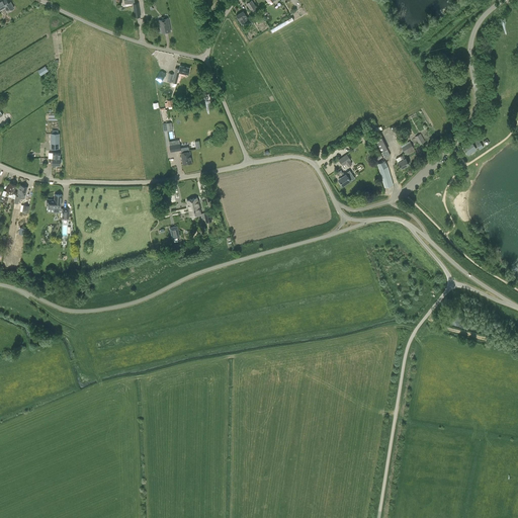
[(0,9),(4,7),(7,12),(14,7),(11,1),(8,2),(7,0),(1,0),(0,1),(0,9)]
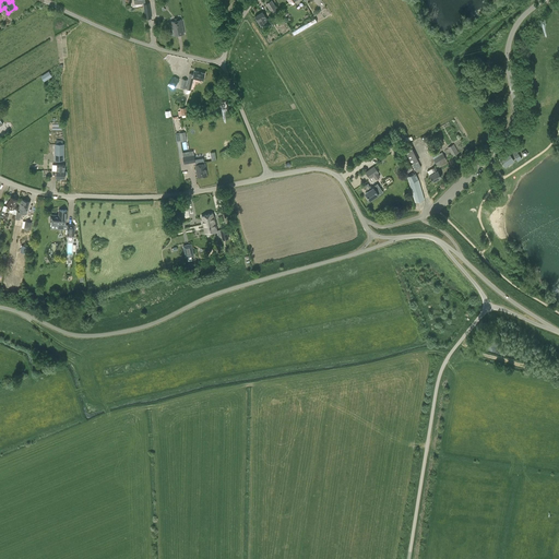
[(280,14),(274,7),(272,1),(266,4),(270,9),(275,16),(275,18),(280,15),(278,14),(280,14)]
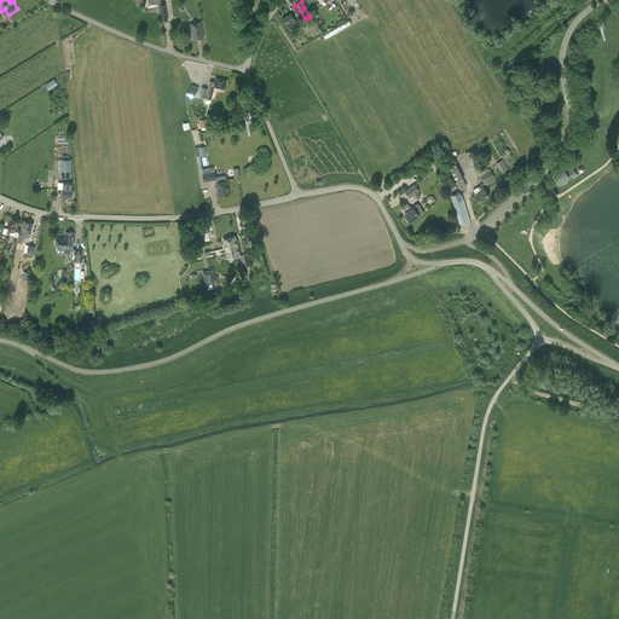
[(282,18),(289,29),(298,24),(290,13),(282,18)]
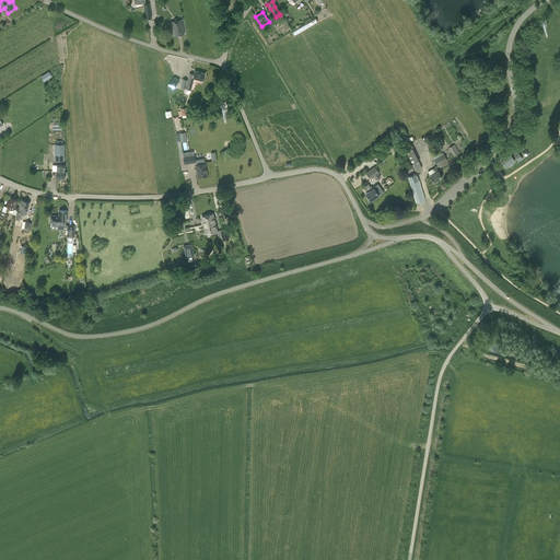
[(294,35),(317,21),(316,18),(293,32),(294,35)]
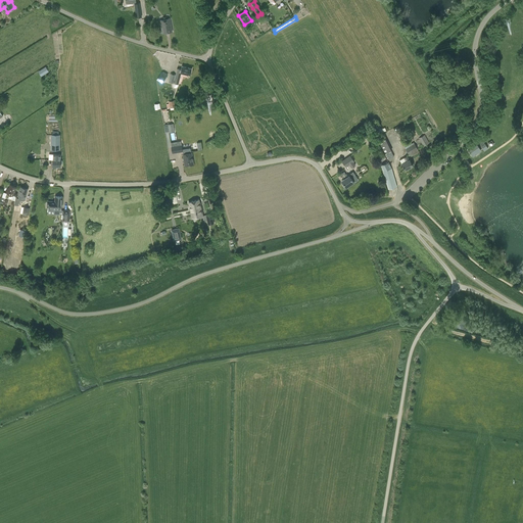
[(162,34),(172,32),(170,18),(159,20),(162,34)]
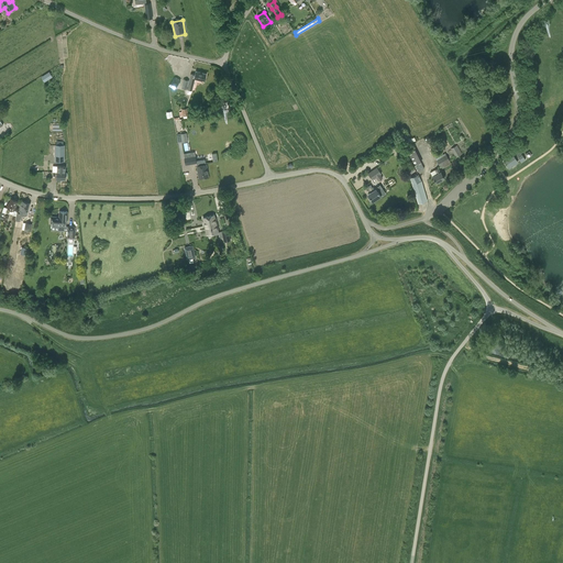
[(534,55),(536,63),(544,62),(542,53),(534,55)]
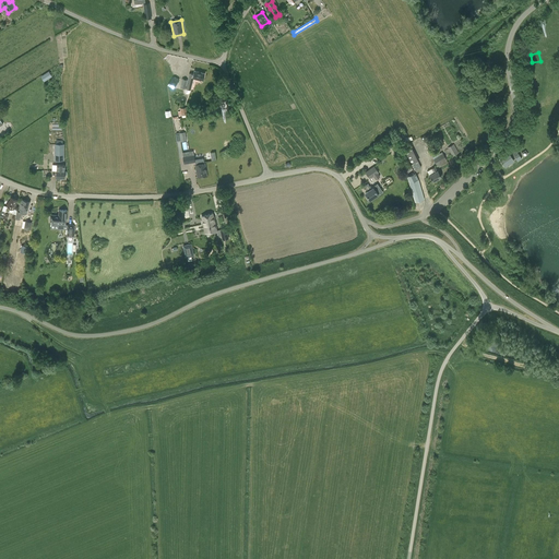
[(203,80),(205,73),(194,71),(193,74),(189,73),(188,80),(182,79),(182,81),(180,87),(186,87),(185,92),(186,93),(188,94),(190,93),(191,90),(193,79),(197,80),(198,78),(203,80)]
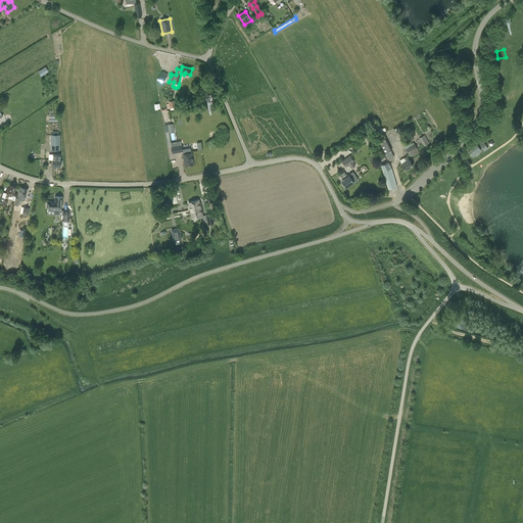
[(39,73),(41,77),(48,73),(45,67),(39,73)]
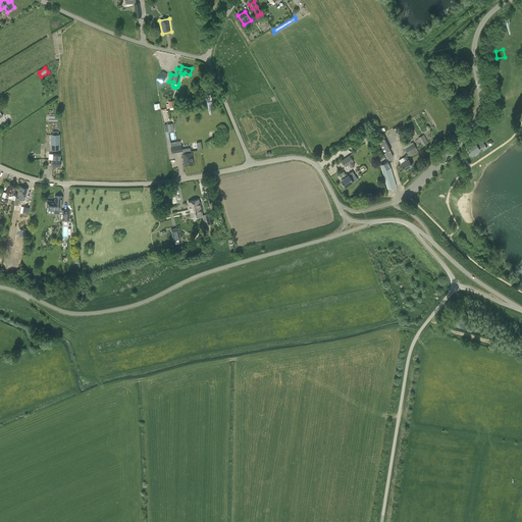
[(163,81),(167,74),(162,71),(159,79),(163,81)]
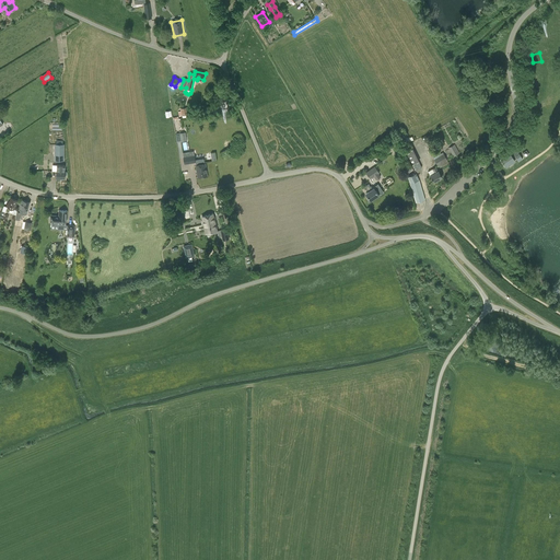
[(187,141),(186,132),(176,133),(177,142),(187,141)]
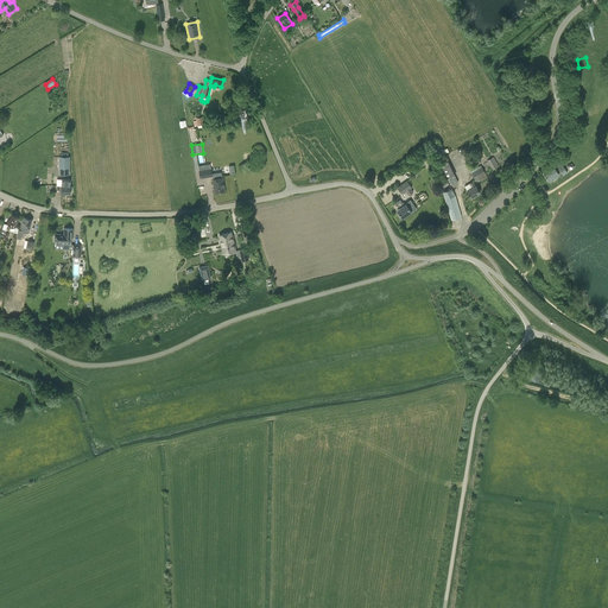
[(59,156),(59,175),(70,175),(70,157),(59,156)]
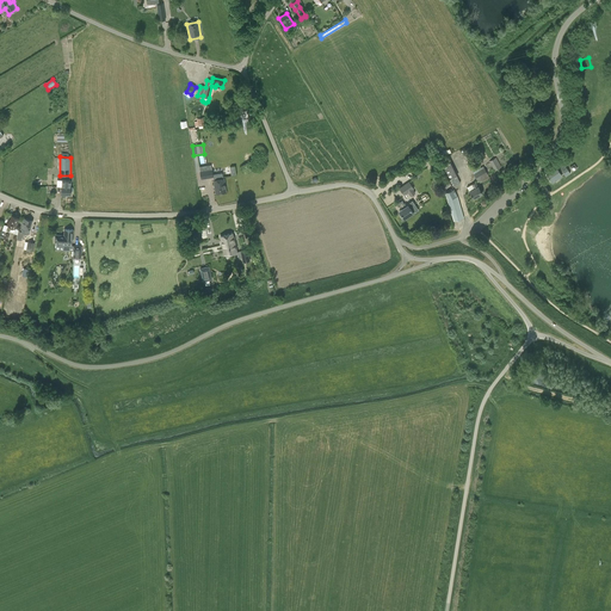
[(489,161),(495,171),(501,167),(497,158),(489,161)]
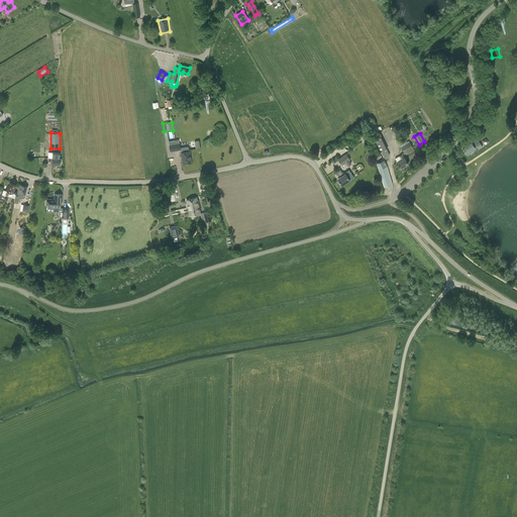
[(373,140),(379,152),(381,152),(384,158),(390,154),(387,148),(388,148),(382,136),(373,140)]
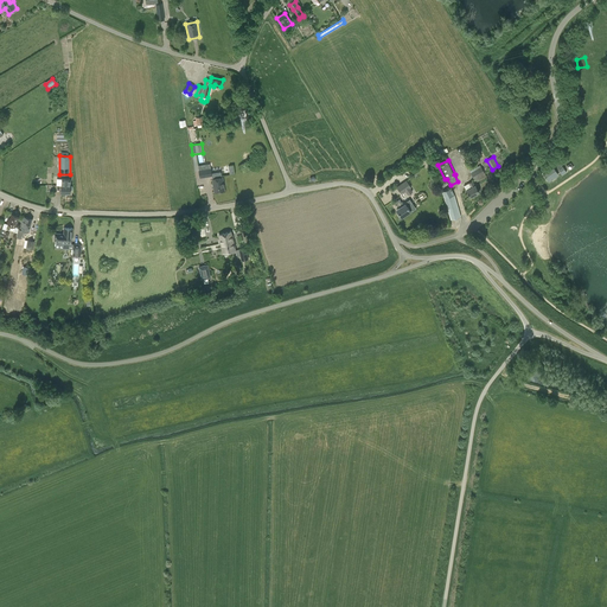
[(562,174),(567,172),(560,163),(556,166),(562,174)]
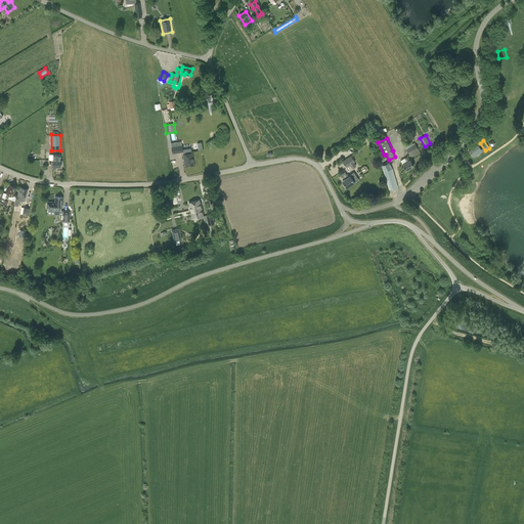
[(173,154),(183,153),(182,145),(181,141),(171,143),(172,146),(172,147),(173,154)]
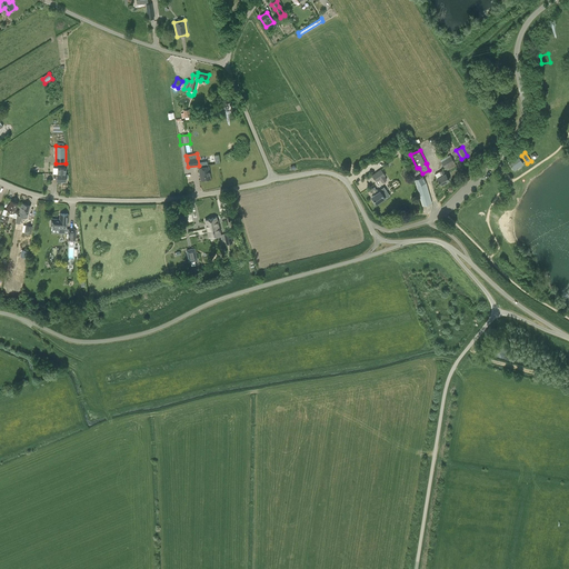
[(451,157),(441,162),(445,168),(446,168),(448,170),(457,166),(451,157)]
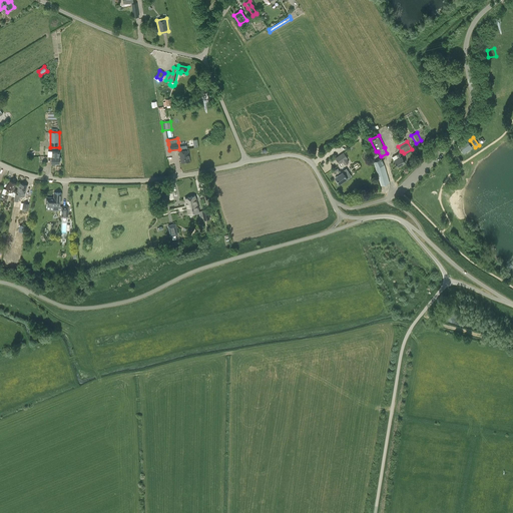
[(462,151),(470,146),(468,141),(459,147),(462,151)]
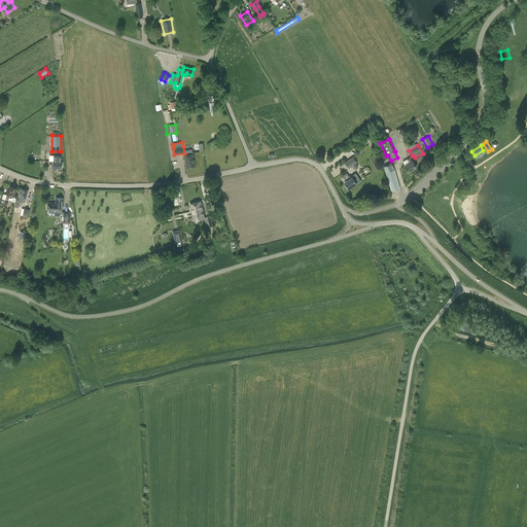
[(184,155),(186,167),(195,166),(194,153),(184,155)]
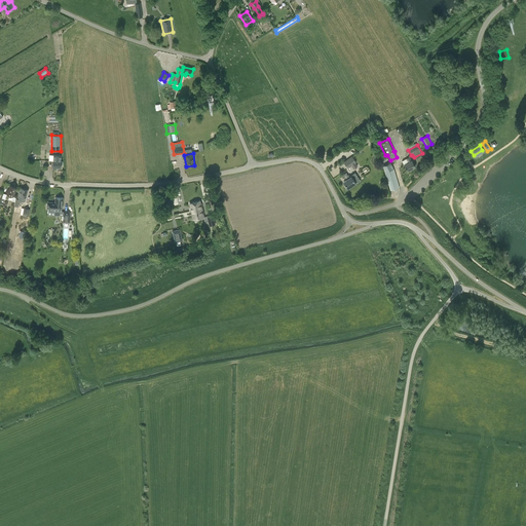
[(57,166),(57,168),(61,168),(61,164),(63,164),(63,161),(61,161),(61,155),(53,155),(53,160),(52,166),(57,166)]
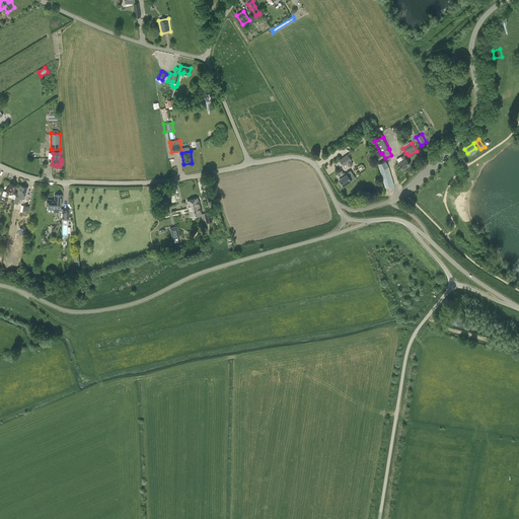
[(348,154),(340,160),(344,166),(347,164),(349,167),(353,164),(351,161),(352,160),(348,154)]
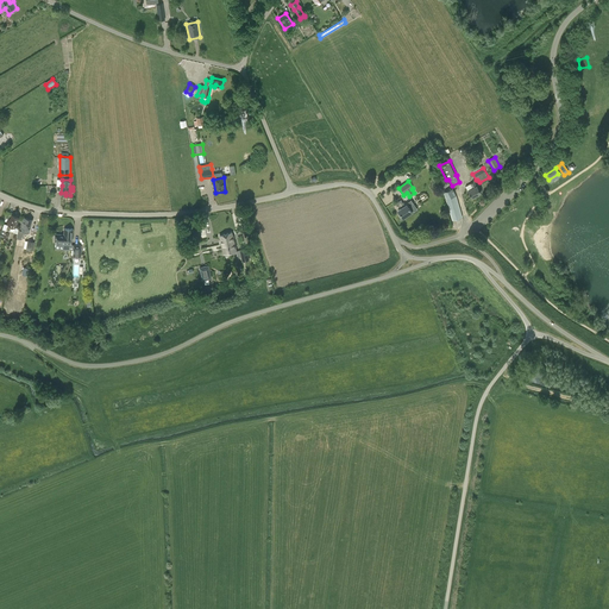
[(470,184),(472,188),(468,192),(471,198),(481,193),(475,182),(470,184)]
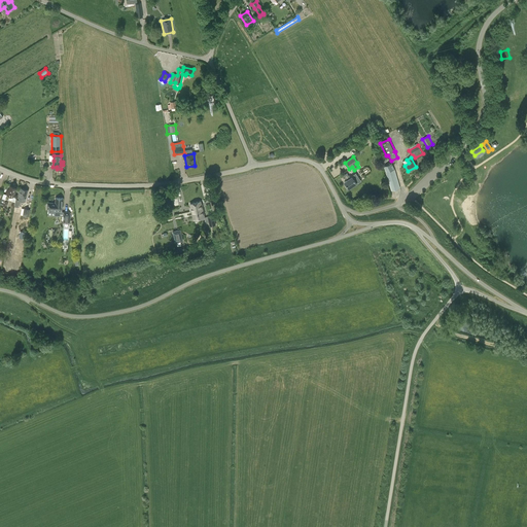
[(384,167),(386,172),(391,190),(400,188),(394,170),(392,164),(384,167)]
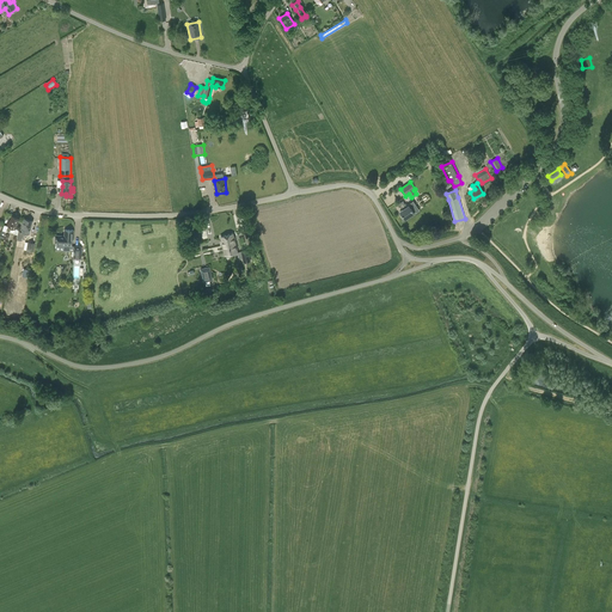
[(407,207),(403,201),(399,204),(403,209),(401,210),(405,219),(414,213),(409,204),(407,207)]
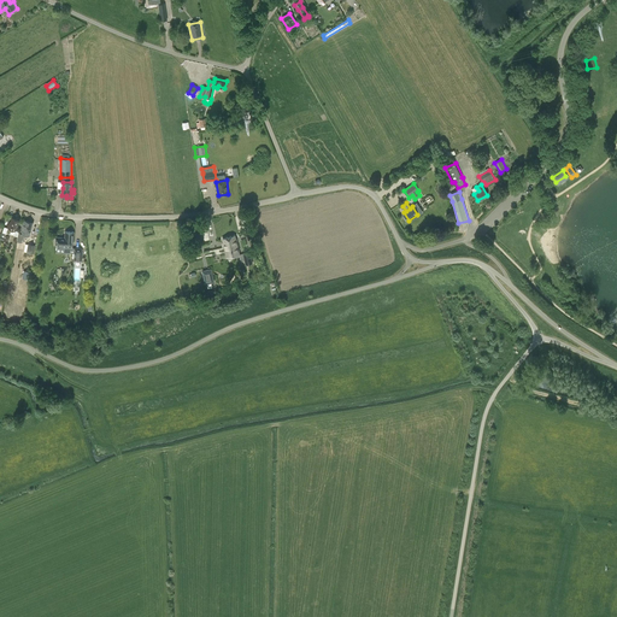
[(12,217),(10,223),(7,228),(5,227),(0,238),(9,241),(11,236),(10,236),(12,229),(16,230),(19,219),(12,217)]
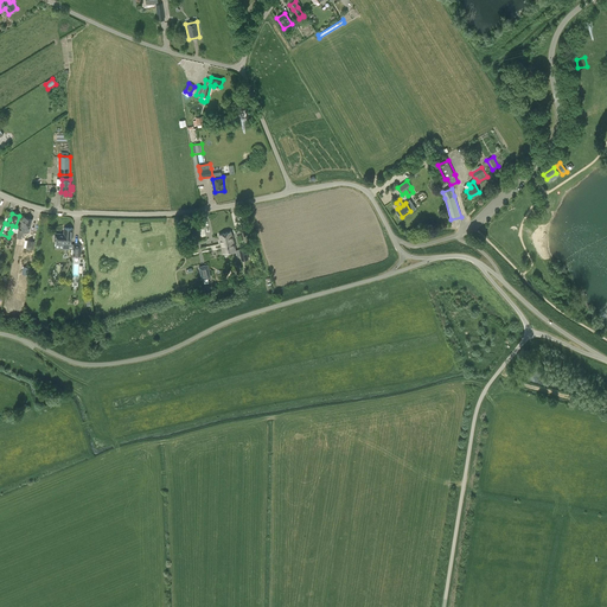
[(32,219),(24,217),(20,229),(18,229),(17,237),(23,238),(24,230),(29,231),(32,219)]
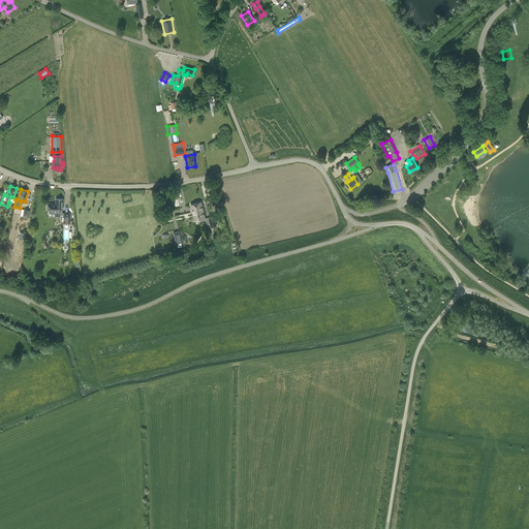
[(62,211),(62,208),(63,208),(63,204),(63,203),(63,198),(56,198),(56,204),(48,203),(48,210),(49,210),(49,214),(56,214),(56,213),(61,214),(61,211),(62,211)]
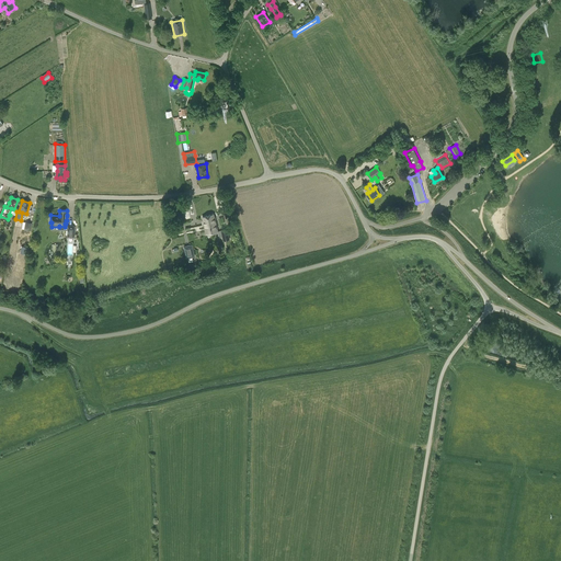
[(202,217),(206,235),(218,231),(214,214),(202,217)]
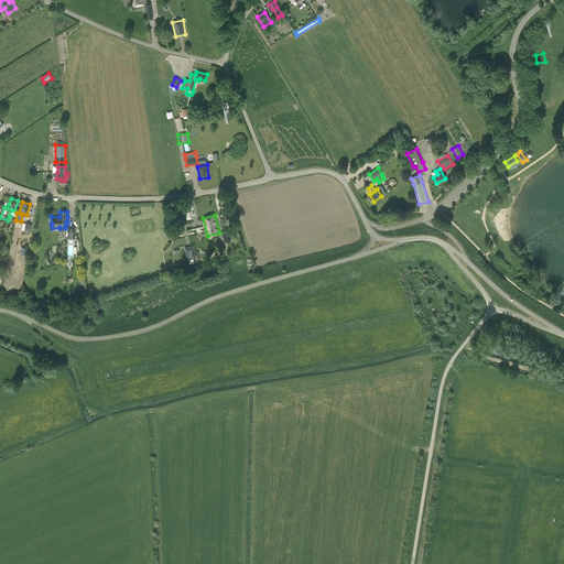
[(231,241),(229,230),(221,231),(221,232),(220,232),(221,239),(224,238),(225,242),(231,241)]
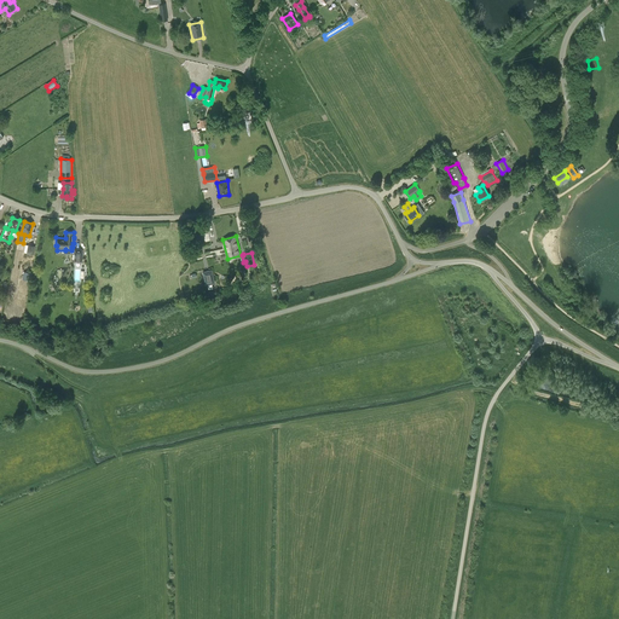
[(212,270),(203,272),(206,284),(214,282),(212,270)]
